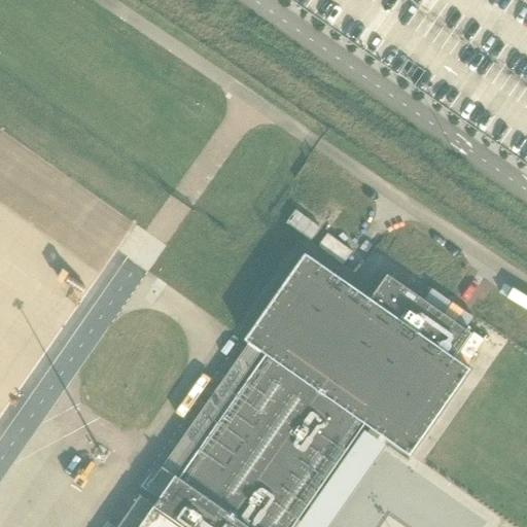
[(295,210),(285,223),(301,235),(311,242),(320,230),(320,229),(295,210)]
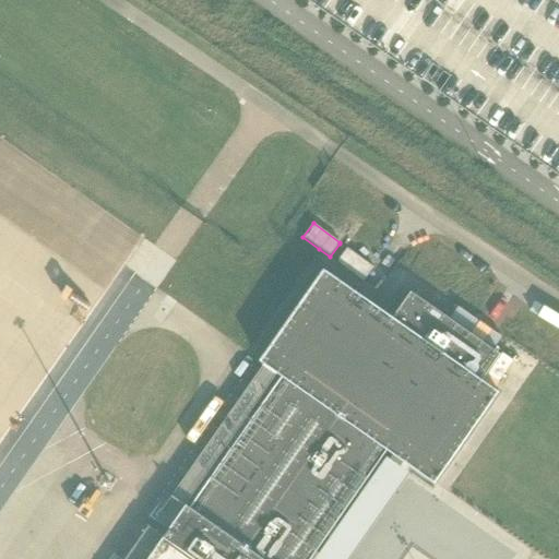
[(336,262),(363,282),(373,268),(347,248),(336,262)]
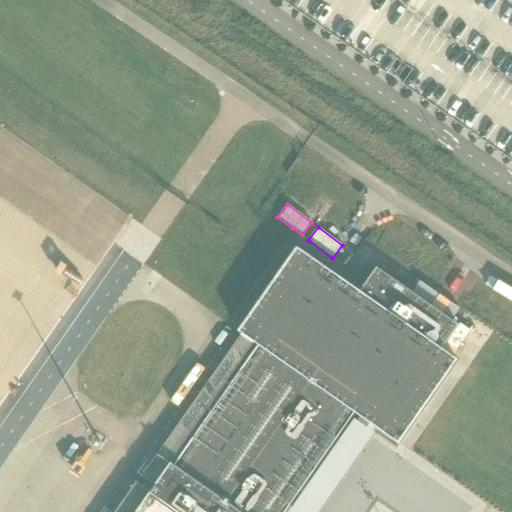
[(153,485),(149,492),(177,511),(284,511),(298,492),(302,494),(309,498),(317,487),(310,482),(307,480),(353,412),(359,416),(356,421),(371,431),(374,427),(398,443),(457,359),(448,353),(441,348),(444,343),(457,324),(441,313),(434,308),(376,267),(359,291),(353,287),(340,278),(296,247),(292,252),(237,331),(241,334),(254,342),(257,344),(229,385),(210,412),(174,465),(170,462),(153,485)]
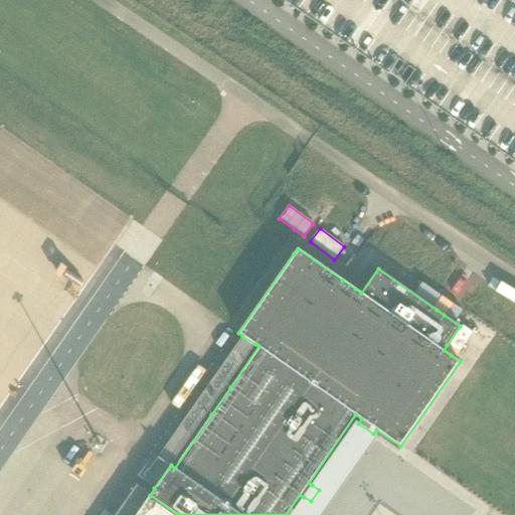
[(178,514),(150,495),(135,514),(178,514)]
